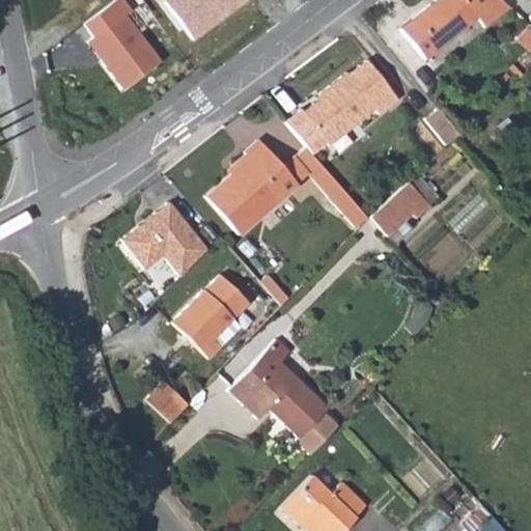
[(169,0),(160,7),(188,45),(210,28),(205,23),(214,17),(218,22),(246,0),(169,0)]
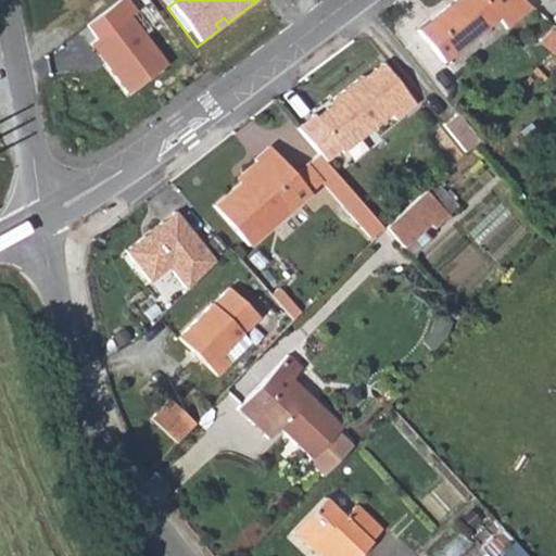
[(507,29),(533,8),(523,0),(452,0),(417,28),(444,62),(496,19),(507,29)]
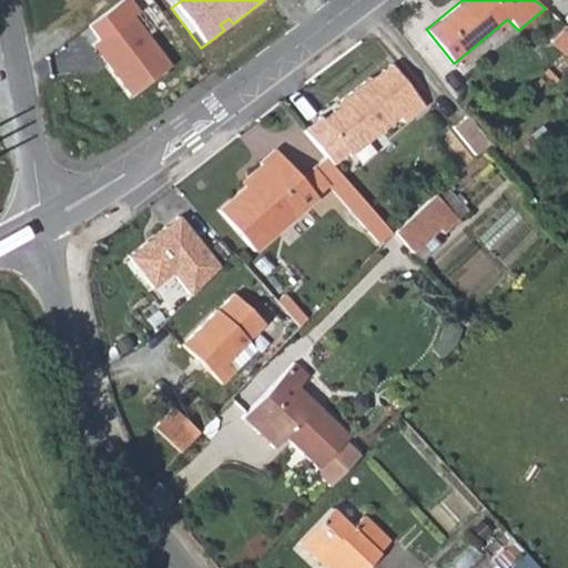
[(220,24),(224,30),(233,23),(229,18),(220,24)]
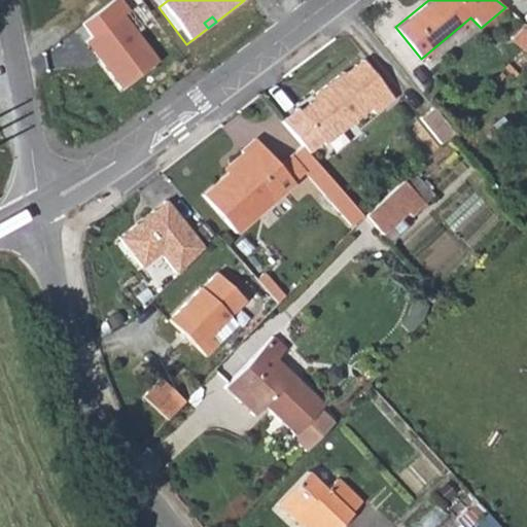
[(117,18),(81,44),(116,92),(152,65),(117,18)]
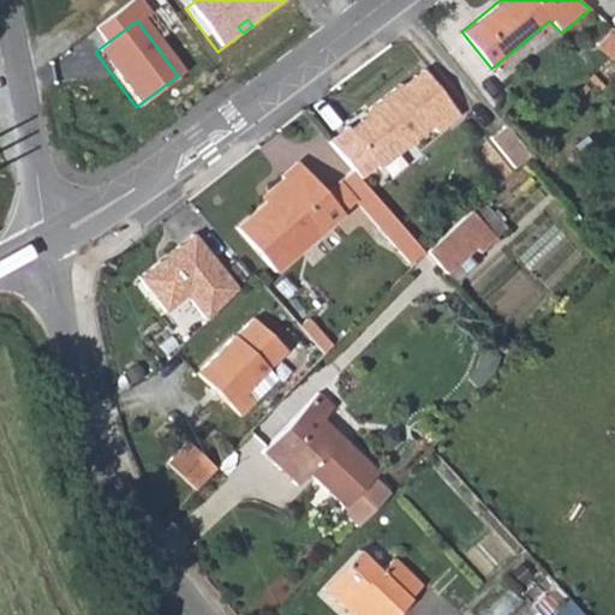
[(614,58),(614,29),(611,27),(597,46),(614,60),(614,58)]
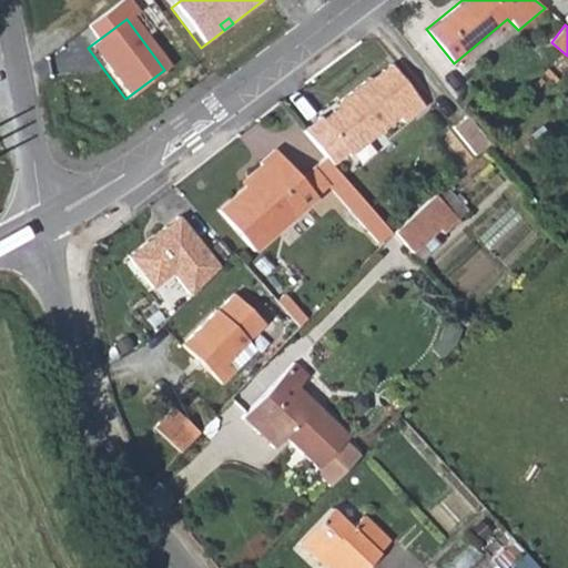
[(405,122),(426,104),(392,62),(372,78),(371,77),(345,95),(347,100),(304,133),(326,158),(331,164),(399,117),(405,122)]
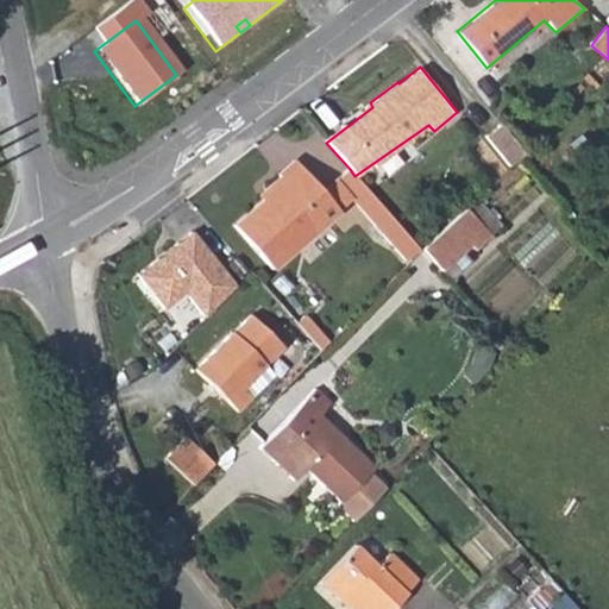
[(510,162),(525,150),(500,120),(487,133),(510,162)]
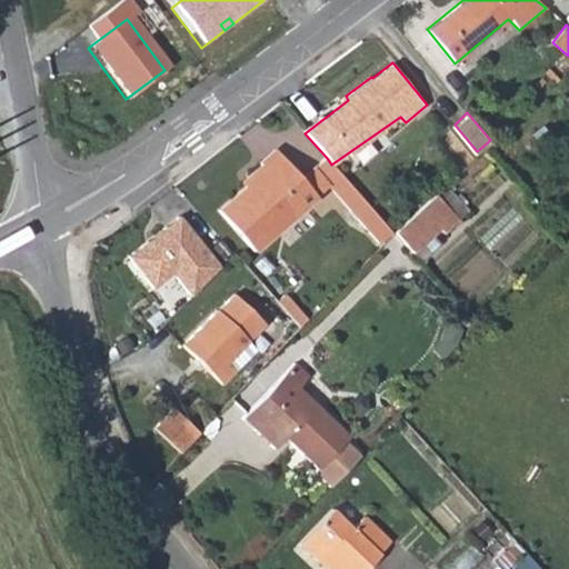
[(300,178),(277,151),(261,165),(263,167),(243,185),(248,188),(219,212),(253,253),(317,198),(300,178)]
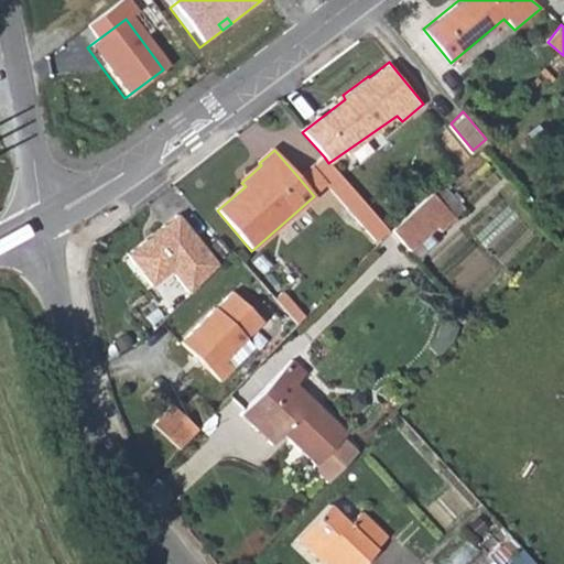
[(377,239),(389,229),(328,163),(324,156),(312,166),(328,184),(377,239)]
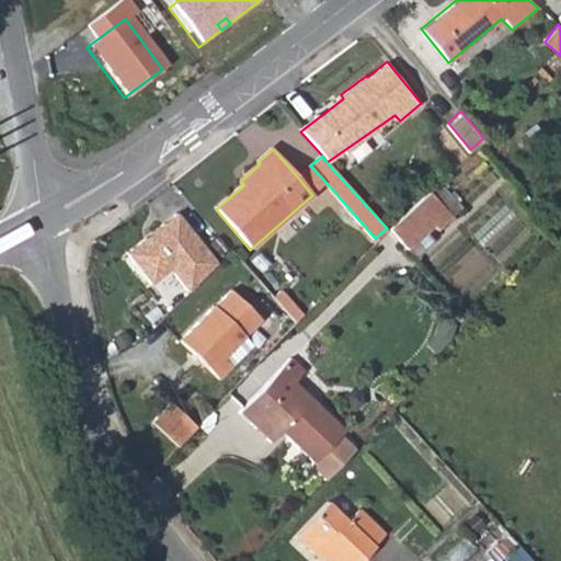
[(310,165),(296,175),(312,195),(327,183),(310,165)]
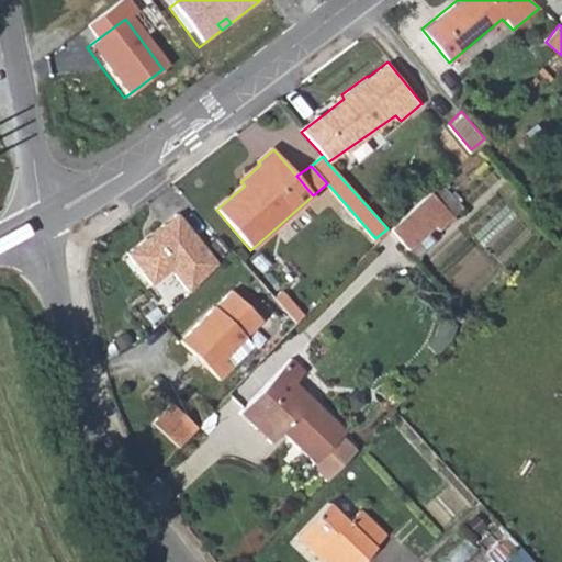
[(463,206),(440,182),(389,231),(407,250),(434,226),(430,224),(446,210),(451,216),(463,206)]
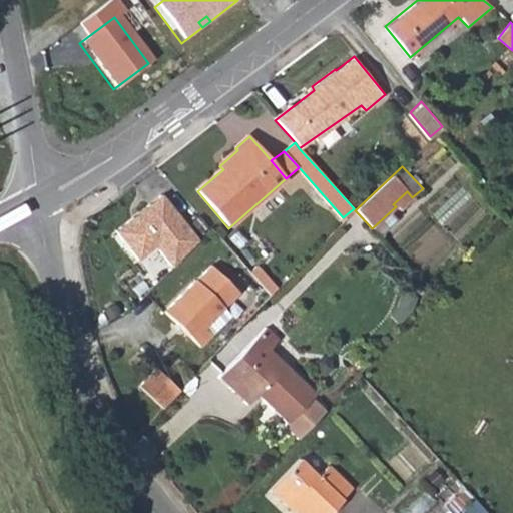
[(399,211),(412,197),(407,191),(393,204),(396,206),(399,211)]
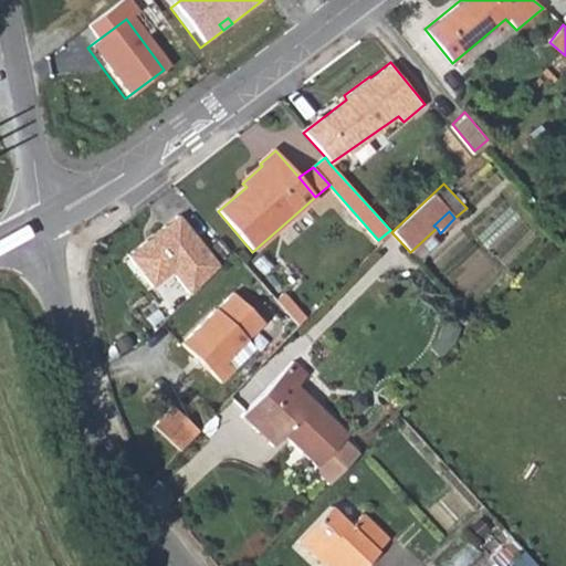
[(147,239),(127,254),(152,285),(171,271),(189,294),(218,265),(179,215),(164,227),(166,229),(149,242),(147,239)]
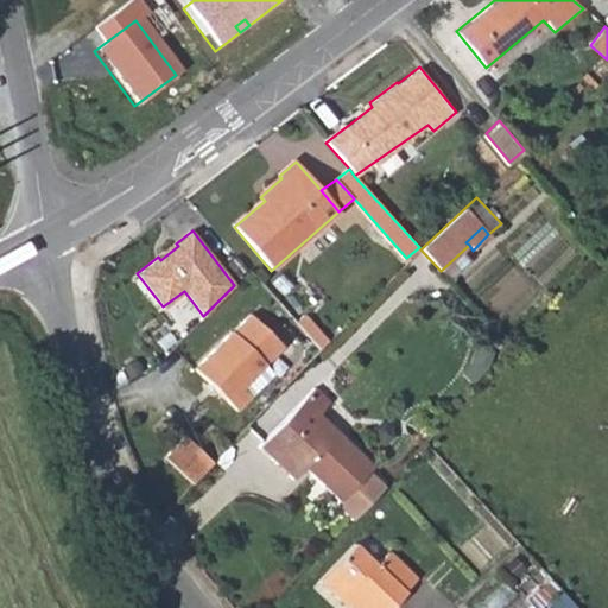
[(158,257),(160,260),(178,246),(176,244),(158,257)]
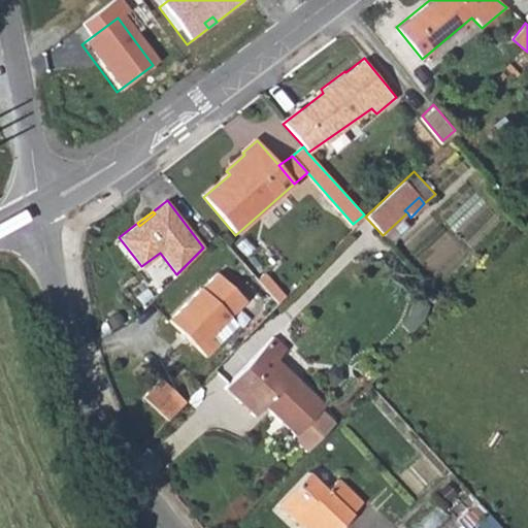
[(266,270),(256,279),(277,304),(287,295),(266,270)]
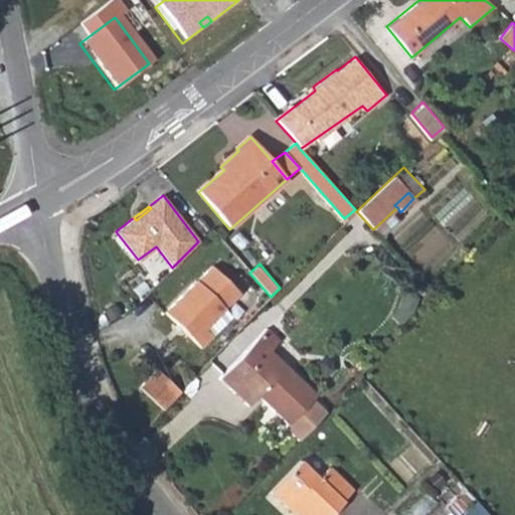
[(197,282),(195,281),(166,312),(201,347),(214,335),(205,326),(223,308),(238,293),(239,291),(212,265),(197,282)]
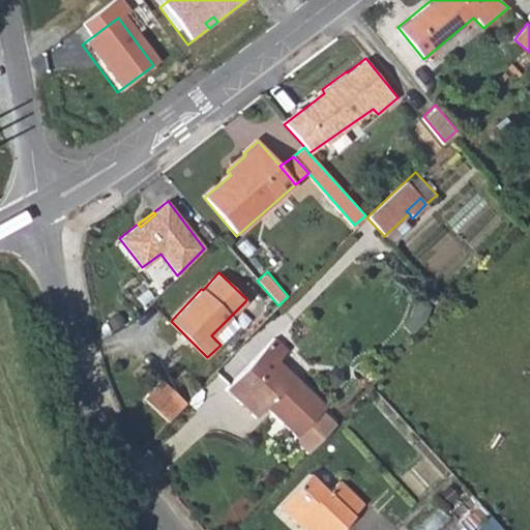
[(239,324),(230,317),(211,335),(221,345),(237,328),(239,324)]
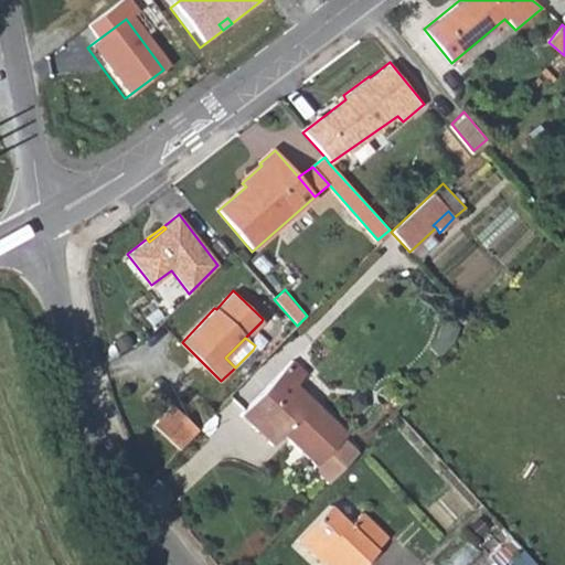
[(281,436),(328,481),(359,449),(295,385),(306,375),(291,361),(238,415),(270,446),(281,436)]
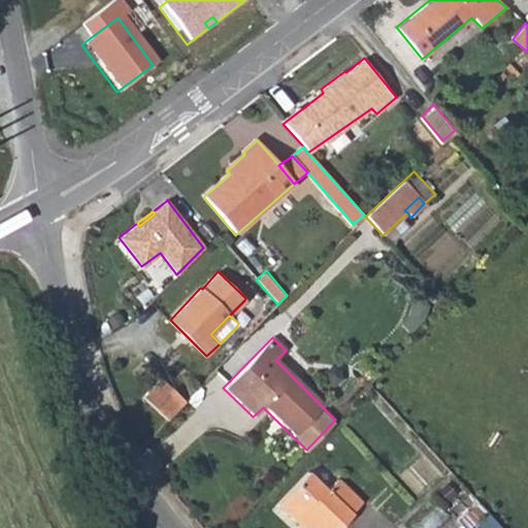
[(180,400),(161,381),(142,398),(163,419),(180,400)]
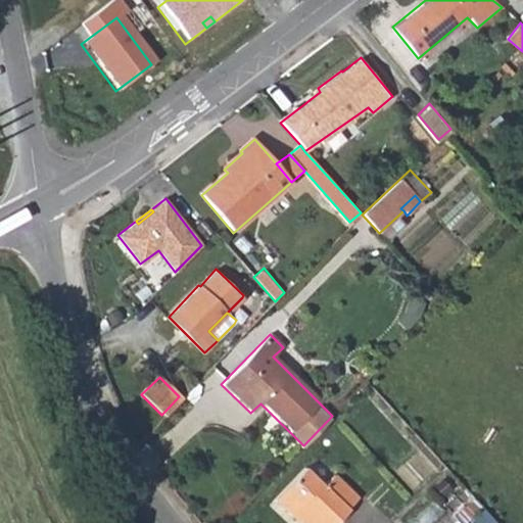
[(325,485),(306,466),(275,497),(291,513),(295,508),(299,512),(296,515),(304,522),(335,522),(348,510),(347,508),(358,498),(335,475),(325,485)]
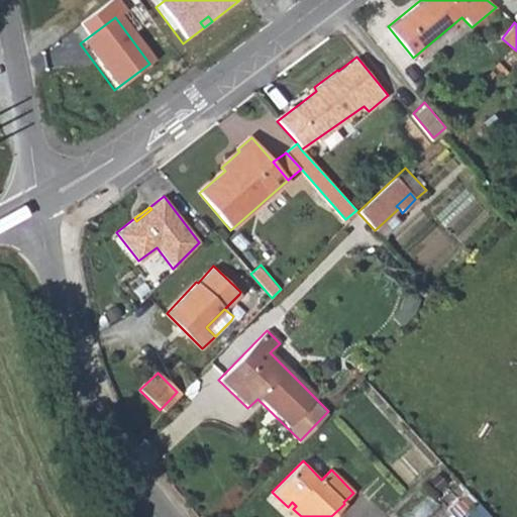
[(454,511),(458,516),(459,516),(478,501),(469,492),(450,508),(454,511)]
